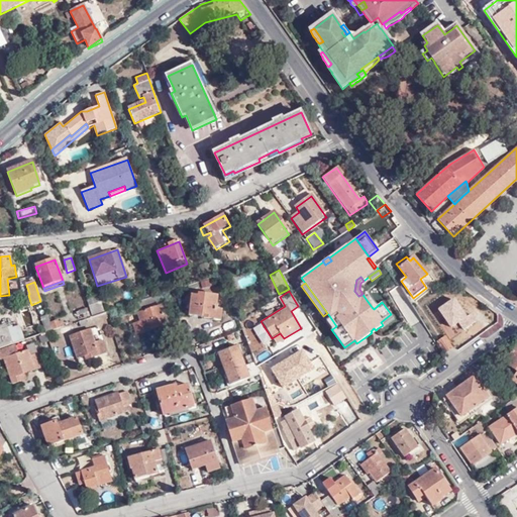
[(368,293),(364,296),(372,307),(376,304),(368,293)]
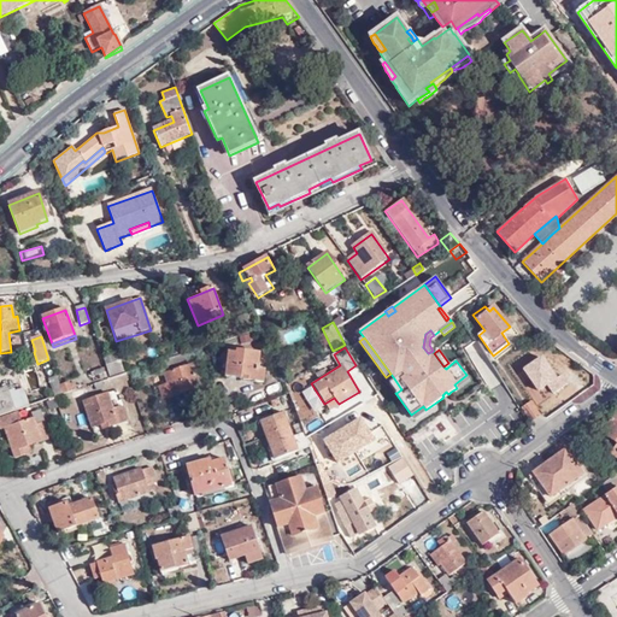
[(238,354),(228,354),(225,380),(239,381),(239,382),(263,385),(264,371),(258,370),(259,354),(238,352),(238,354)]
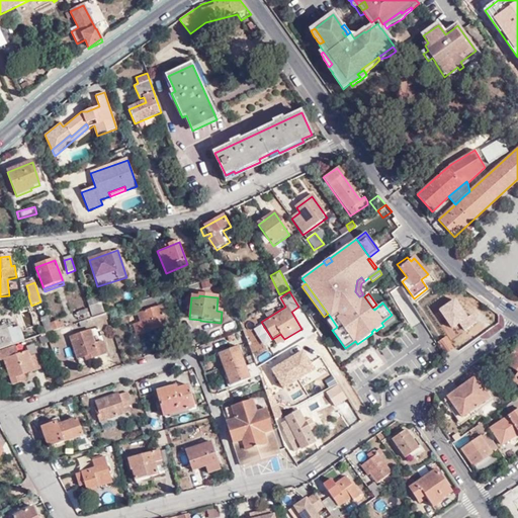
[(98,297),(86,303),(91,318),(103,314),(98,297)]
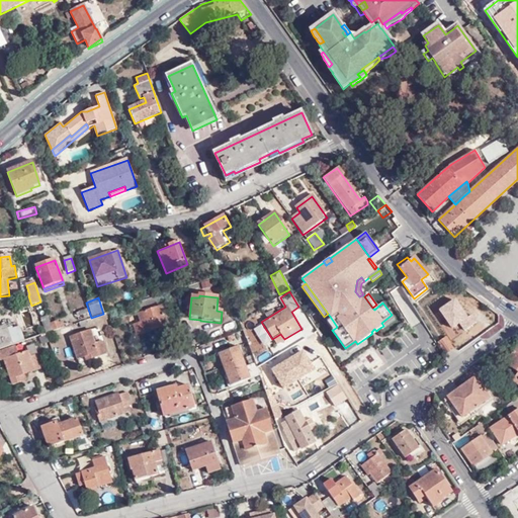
[(141,323),(133,325),(137,336),(155,330),(158,337),(171,333),(162,307),(138,315),(141,323)]
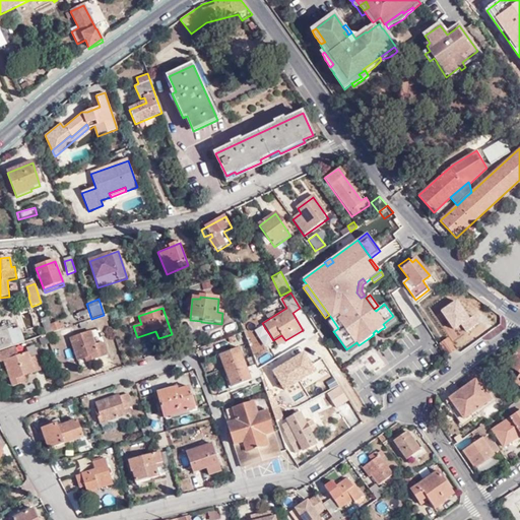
[(90,319),(88,312),(76,315),(78,322),(90,319)]
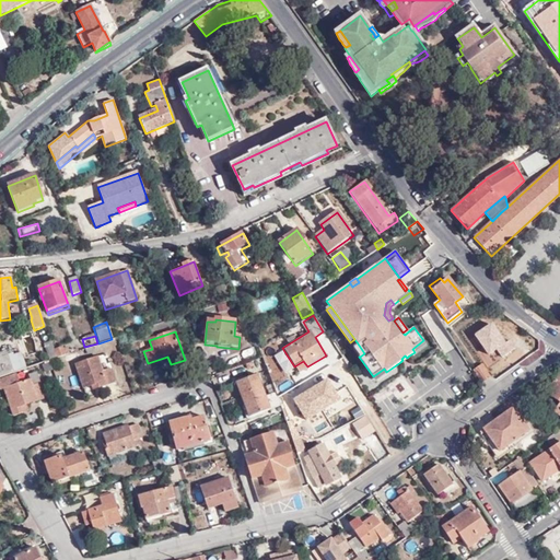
[(54,350),(50,340),(42,343),(48,361),(49,360),(57,358),(54,350)]
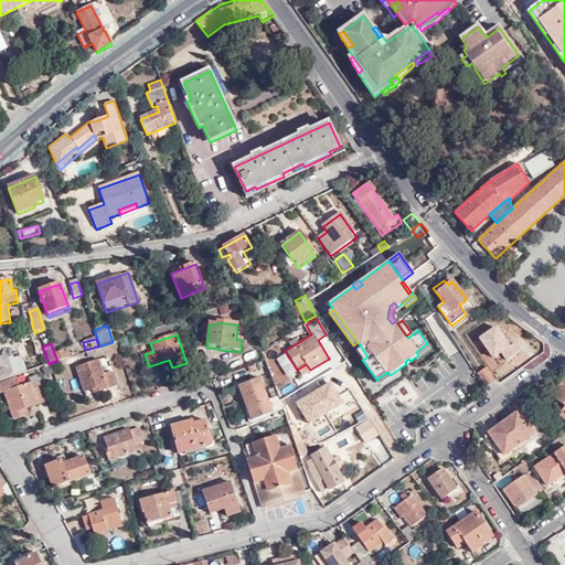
[(427,343),(416,352),(418,355),(419,356),(430,348),(427,343)]
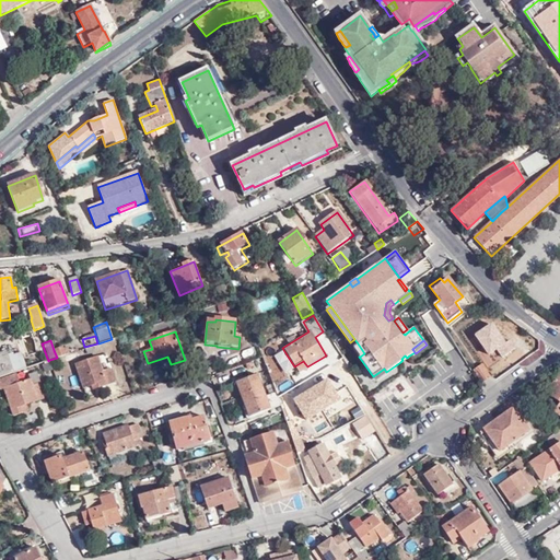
[(358,343),(353,347),(360,357),(364,353),(358,343)]
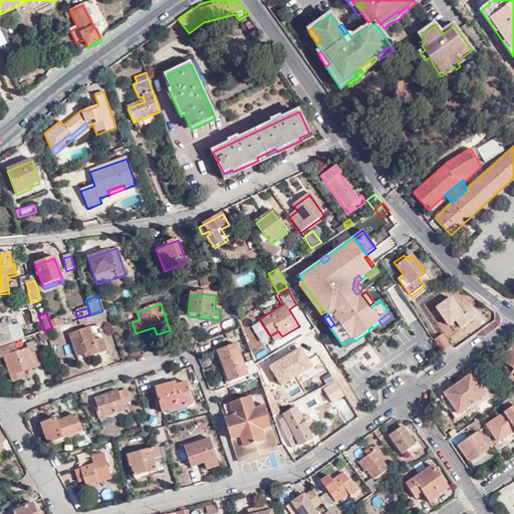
[(60,318),(49,321),(52,328),(63,325),(60,318)]
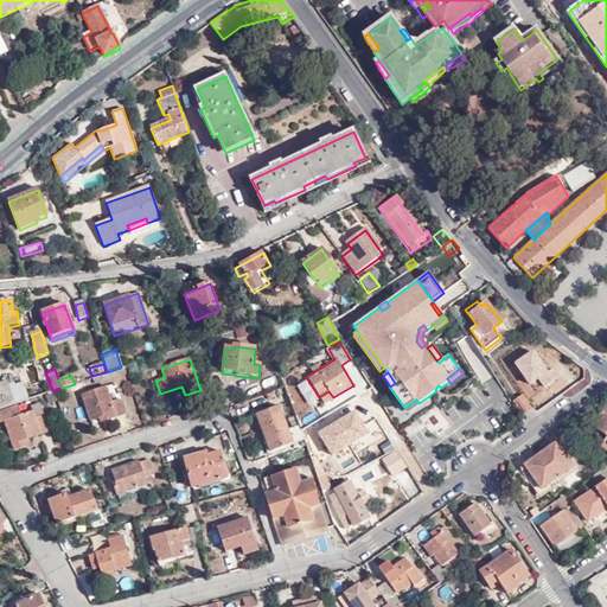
[(6,382),(0,383),(0,407),(14,403),(7,385),(6,382)]
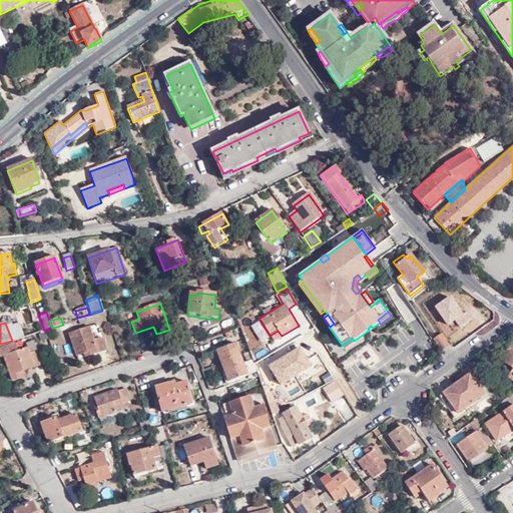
[(11,324),(6,326),(12,341),(24,337),(19,324),(12,326),(11,324)]
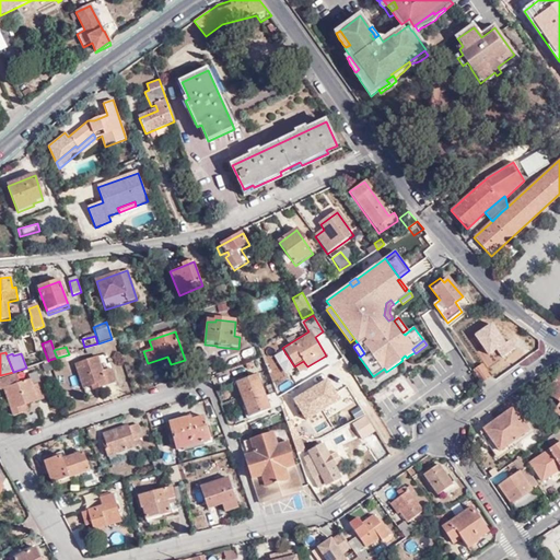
[(97,358),(74,365),(83,389),(91,386),(93,389),(114,383),(109,369),(102,371),(97,358)]
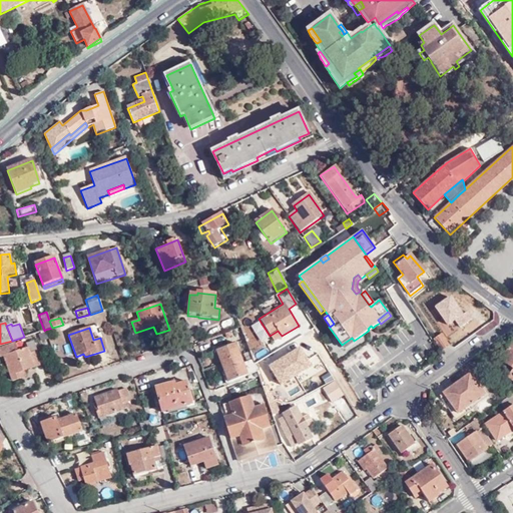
[(441,351),(449,345),(441,334),(433,339),(441,351)]
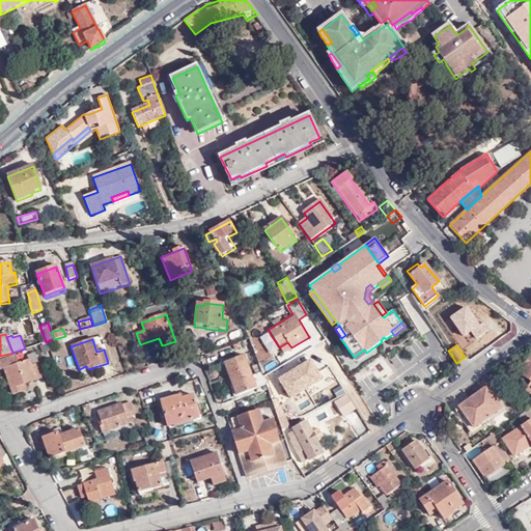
[(364,350),(354,357),(357,361),(367,354),(366,353),(364,350)]
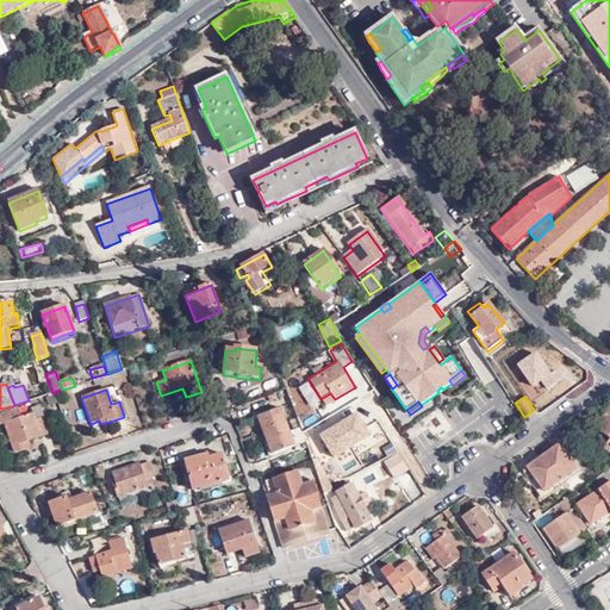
[(31,410),(33,415),(35,421),(44,418),(39,406),(31,410)]
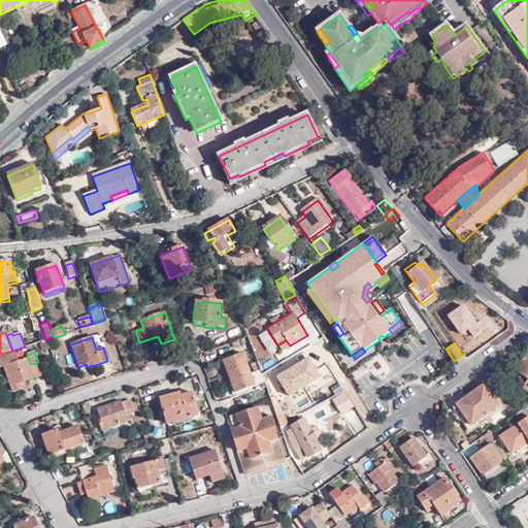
[(30,364),(29,359),(19,363),(15,354),(0,359),(0,367),(0,369),(4,368),(12,393),(23,390),(22,384),(24,383),(42,376),(38,362),(30,364)]
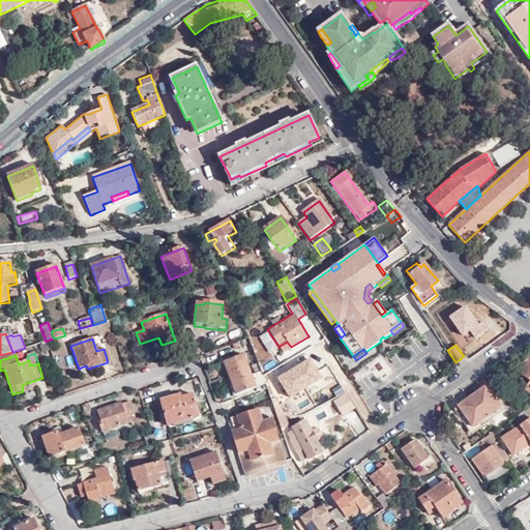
[(243,355),(223,362),(236,396),(256,389),(243,355)]
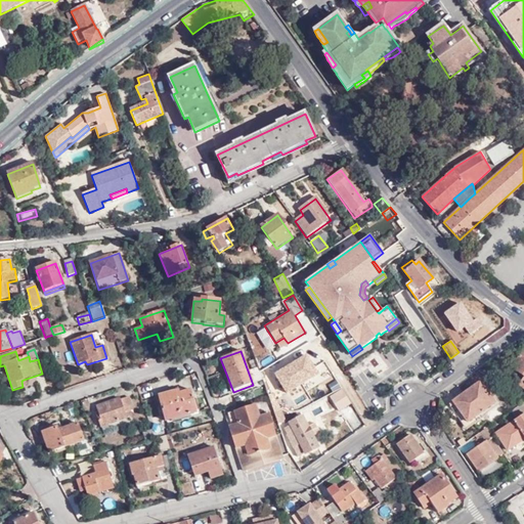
[(518,385),(523,388),(523,352),(522,351),(510,367),(523,376),(518,385)]
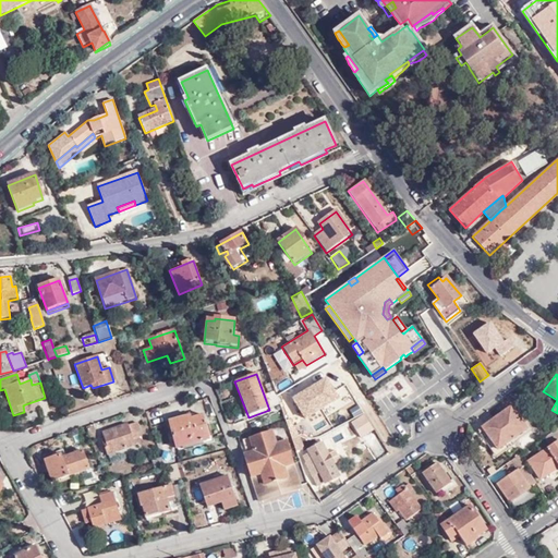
[(475,432),(484,445),(492,439),(498,449),(526,429),(510,407),(475,432)]
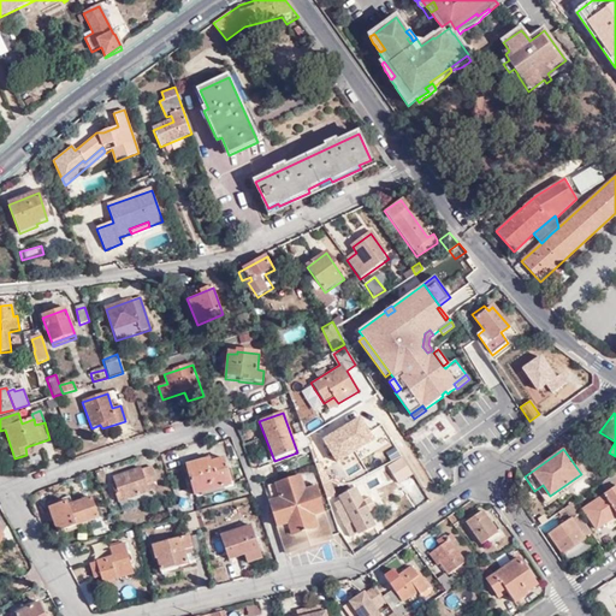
[(330,465),(331,466),(353,452),(351,451),(330,465)]
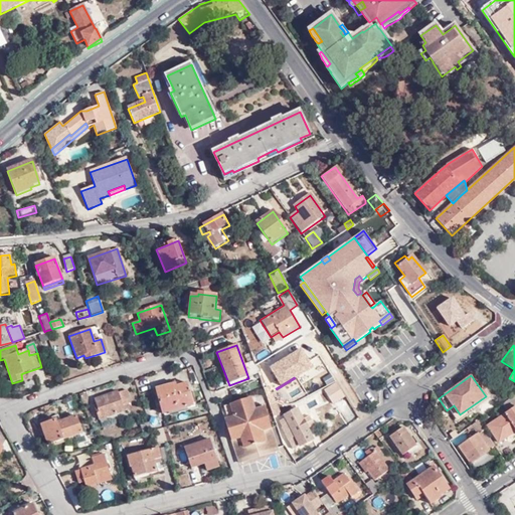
[(295,378),(277,389),(281,397),(300,386),(295,378)]
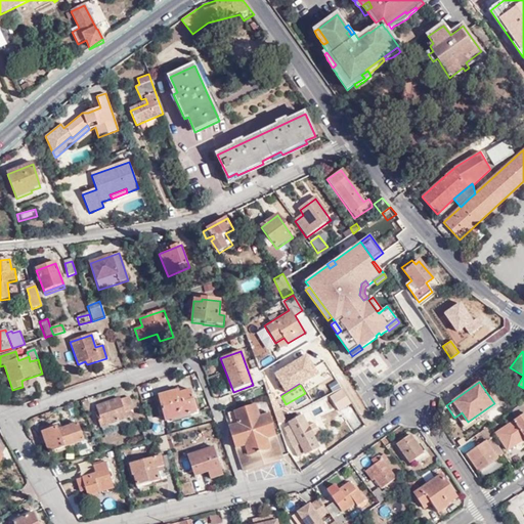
[(269,396),(271,402),(275,400),(271,386),(266,387),(269,396)]
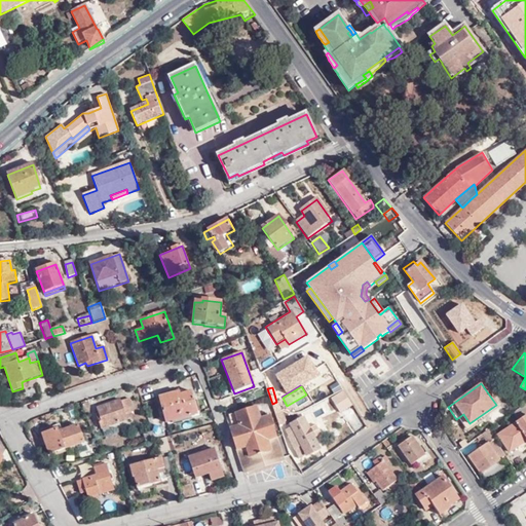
[(180,391),(157,398),(165,423),(197,415),(191,392),(181,395),(180,391)]
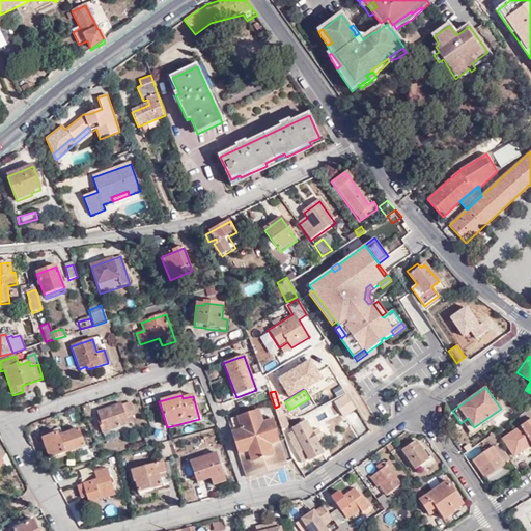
[(342,417),(355,409),(345,395),(334,402),(342,417)]
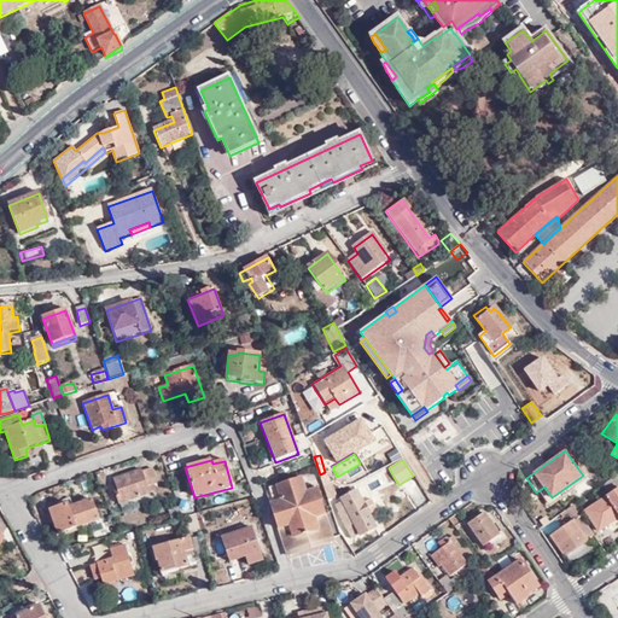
[(141,471),(114,482),(116,489),(112,490),(118,506),(155,491),(152,485),(157,484),(151,470),(141,473),(141,471)]
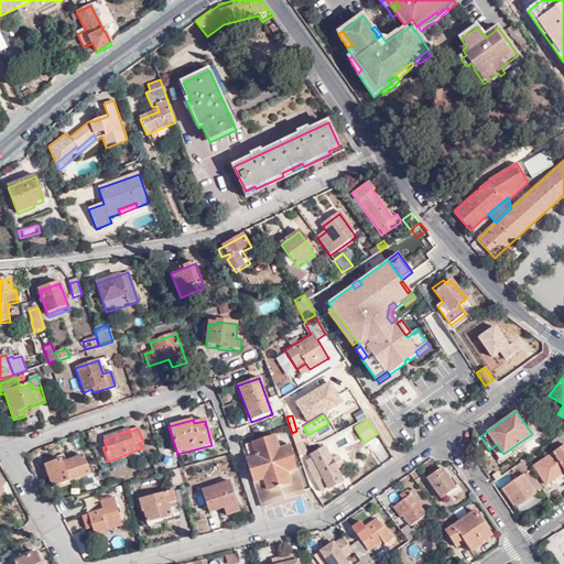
[(292,433),(295,444),(301,441),(297,430),(296,431),(292,433)]
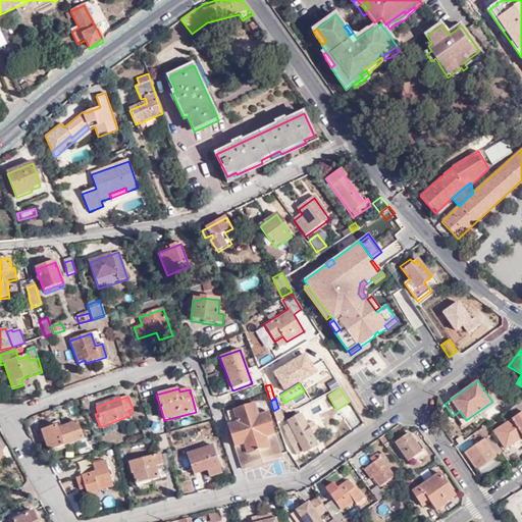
[(521,400),(512,407),(509,410),(514,415),(521,409),(521,400)]
